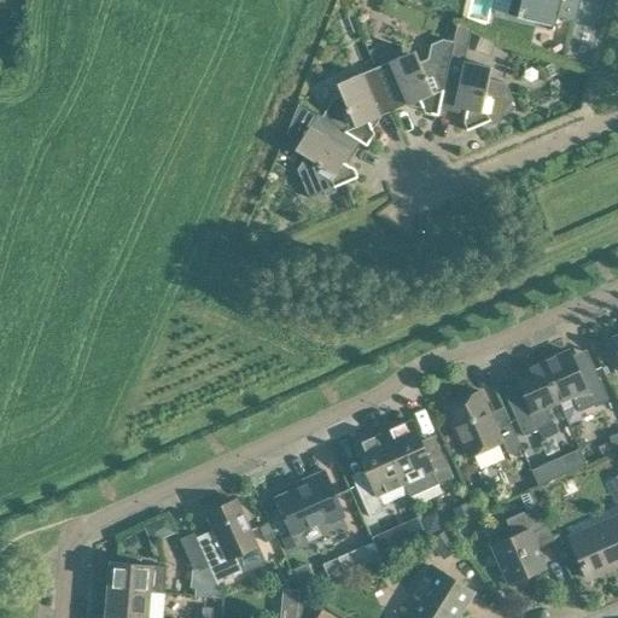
[(511,0),(509,6),(519,9),(517,18),(553,27),(552,30),(553,31),(557,17),(575,22),(579,0),(511,0)]
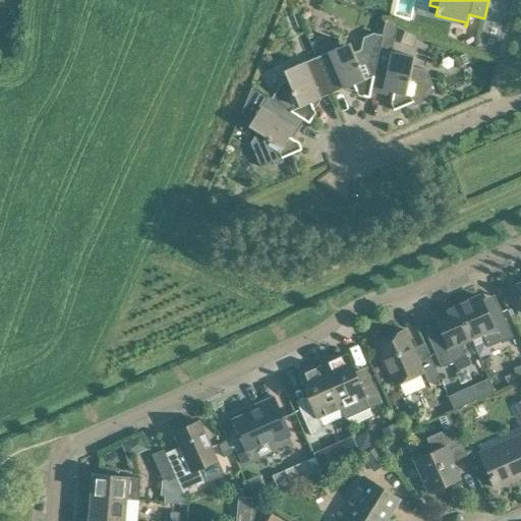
[(379,50),(370,88),(393,93),(391,104),(393,111),(433,94),(423,69),(410,67),(412,57),(406,56),(394,53),(401,23),(386,19),(385,19),(382,36),(379,50)]
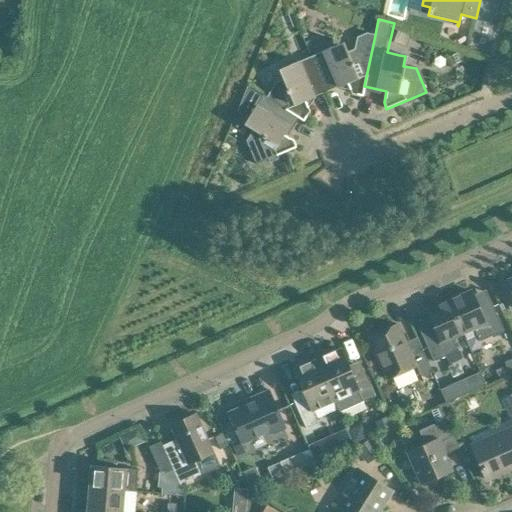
[(336,46),(311,56),(326,92),(346,83),(351,94),(362,96),(364,86),(372,49),(375,35),(368,34),(358,39),(356,50),(354,49),(346,52),(342,43),(336,46)]
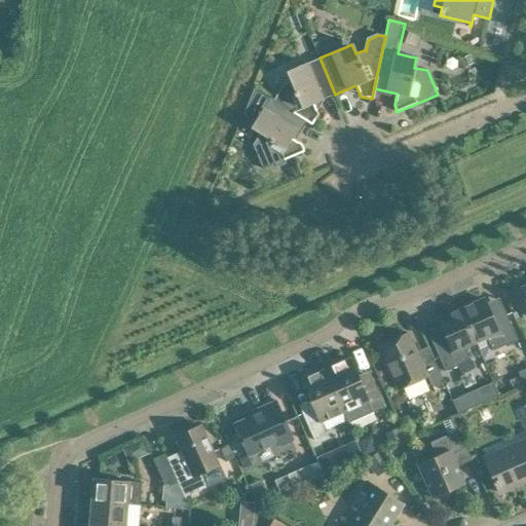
[(283,85),(273,100),(303,119),(311,124),(317,114),(313,104),(335,95),(320,58),(287,72),(291,81),(283,85)]
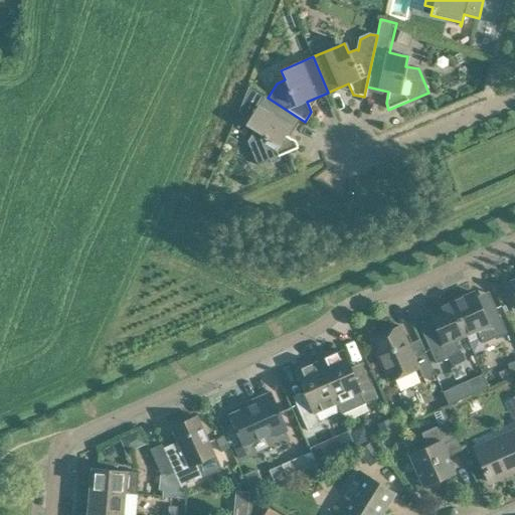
[(248,86),(239,110),(250,117),(249,120),(245,125),(254,131),(247,142),(256,165),(298,148),(295,142),(285,136),(297,117),(268,98),(265,96),(248,86)]
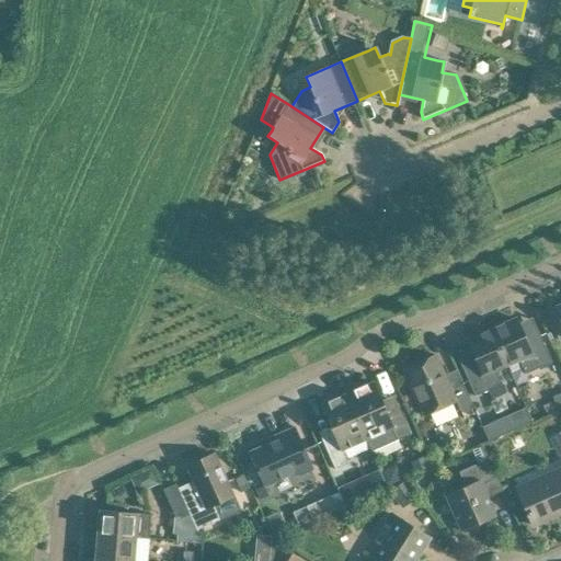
[(515,319),(491,330),(506,365),(518,359),(525,374),(551,363),(537,330),(523,336),(515,319)]
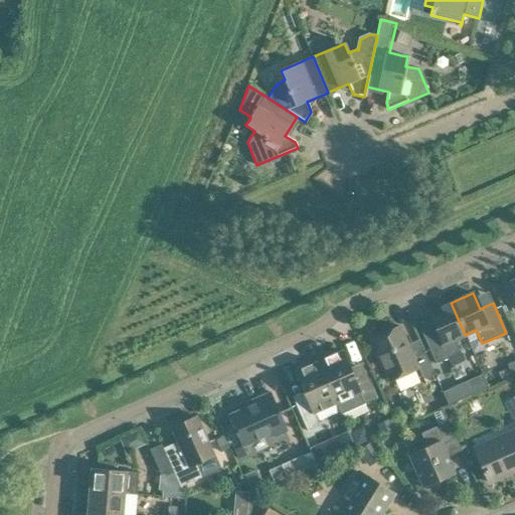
[(465,335),(451,303),(428,313),(436,328),(422,334),(436,364),(450,358),(452,362),(455,364),(462,361),(463,357),(461,353),(455,340),(465,335)]
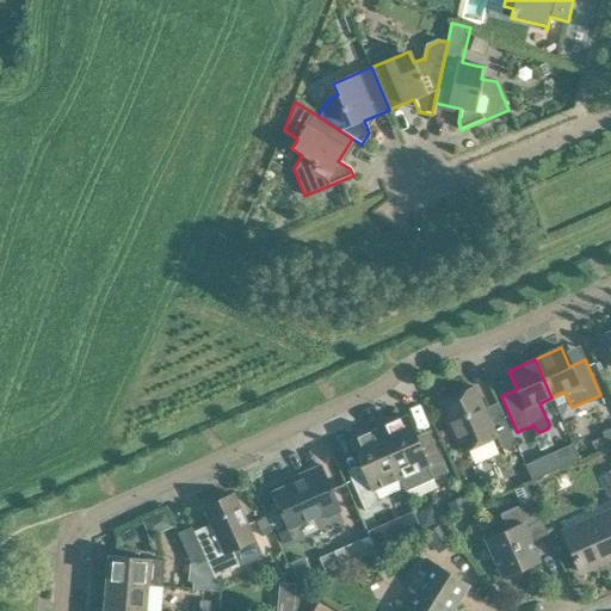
[(503,415),(489,423),(474,387),(439,402),(462,454),(497,438),(501,450),(516,443),(503,415)]
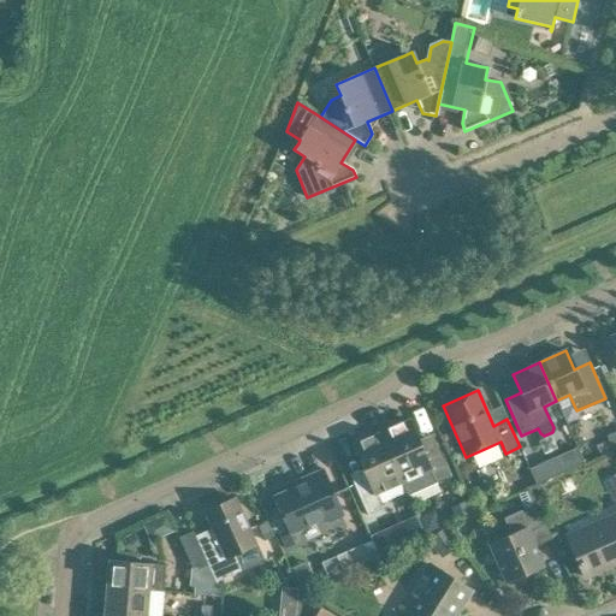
[(450,478),(434,442),(421,448),(409,421),(381,433),(402,481),(408,496),(437,483),(450,478)]
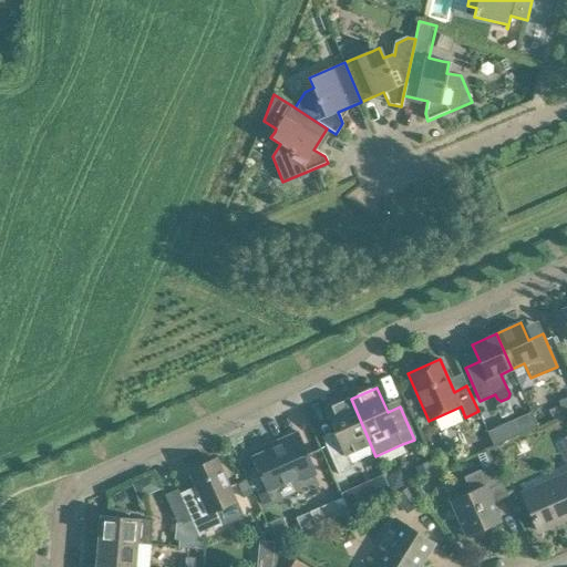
[(370,443),(351,399),(325,410),(337,436),(325,442),(338,475),(351,468),(351,467),(346,454),(370,443)]
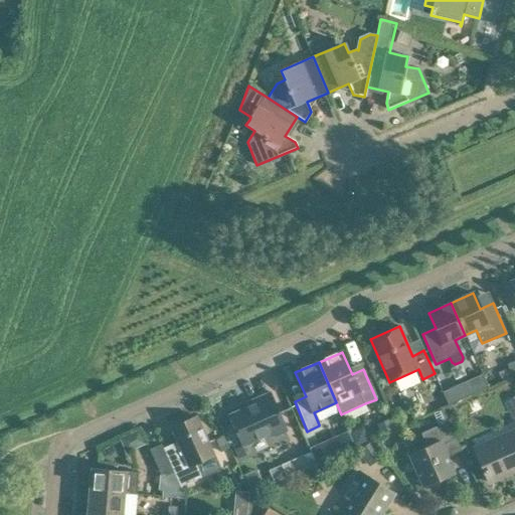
[(464,382),(443,392),(449,405),(470,395),(464,382)]
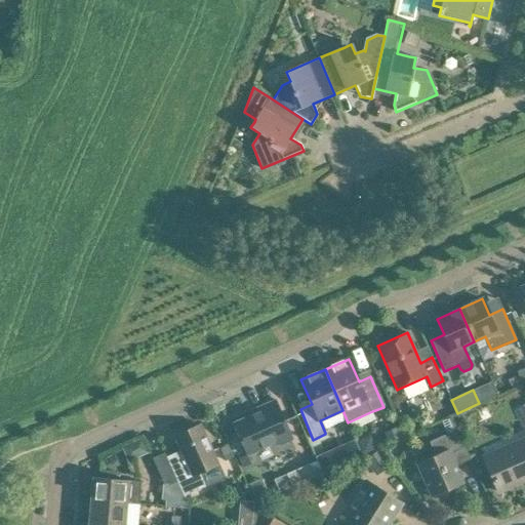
[(278,445),(293,439),(276,400),(260,406),(263,410),(233,423),(246,455),(248,454),(276,442),(278,445)]
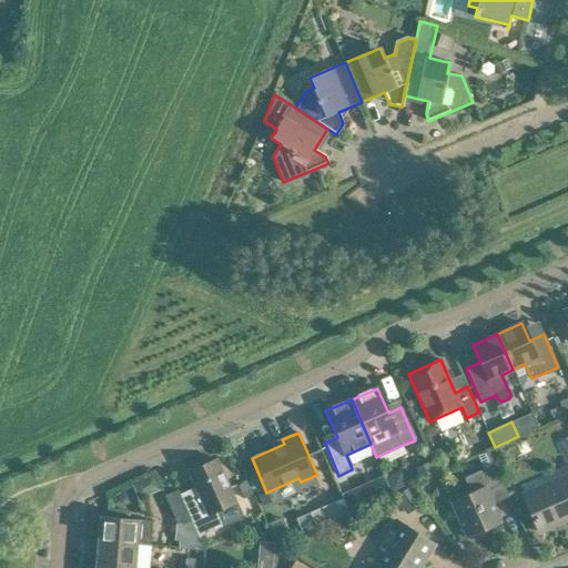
[(488,433),(472,439),(476,452),(494,444),(488,433)]
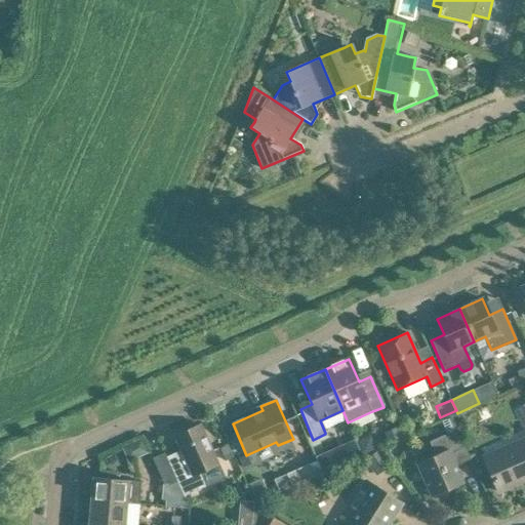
[(186,461),(171,469),(177,482),(184,496),(206,486),(200,472),(218,463),(200,425),(174,437),(186,461)]
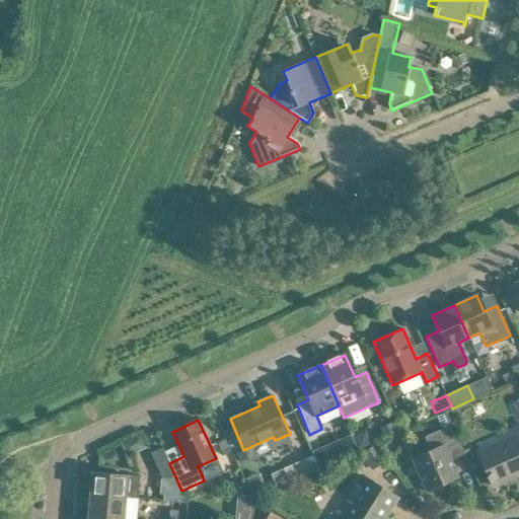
[(518,423),(518,424),(518,433),(477,452),(493,487),(514,476),(513,474),(518,471),(518,423)]
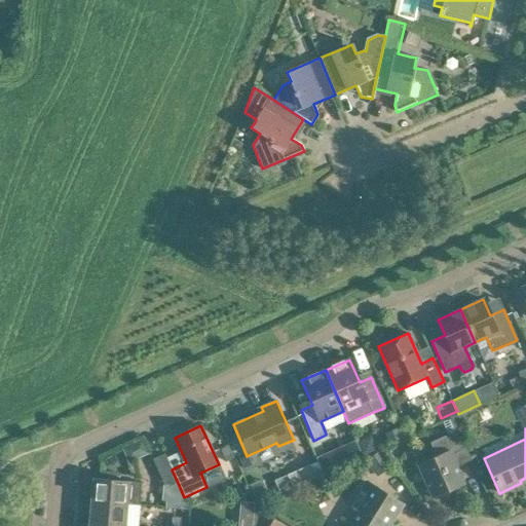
[(472,460),(458,430),(429,442),(436,456),(417,464),(431,498),(464,484),(456,466),(472,460)]
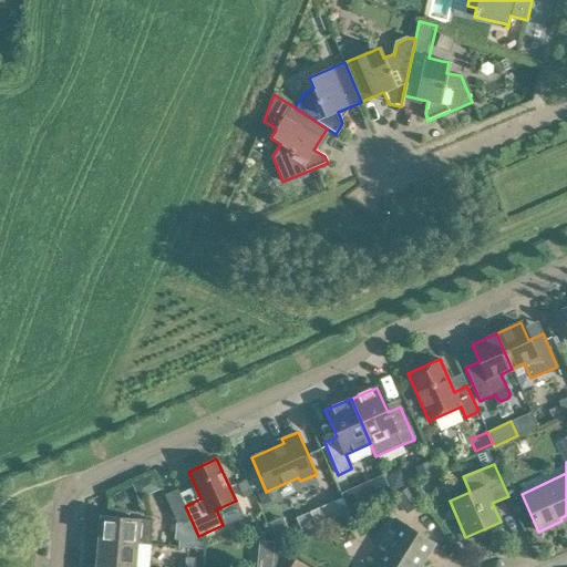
[(410,486),(394,497),(406,513),(421,502),(410,486)]
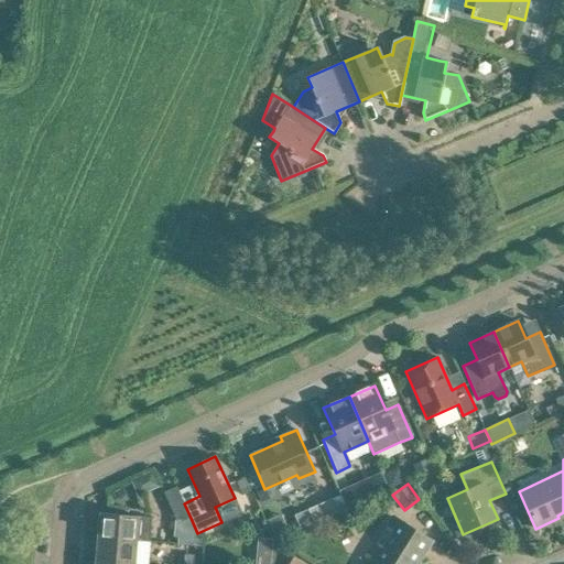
[(176,487),(164,492),(175,518),(176,520),(176,521),(181,519),(182,521),(191,518),(184,503),(179,490),(176,487)]
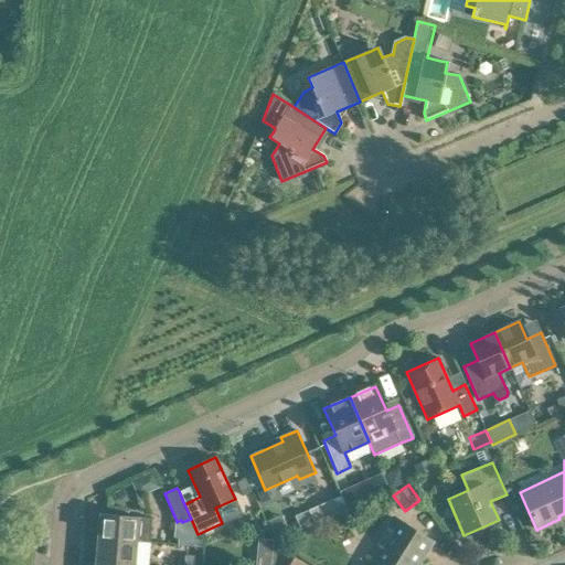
[(265,490),(257,493),(262,502),(272,498),(267,489),(265,490)]
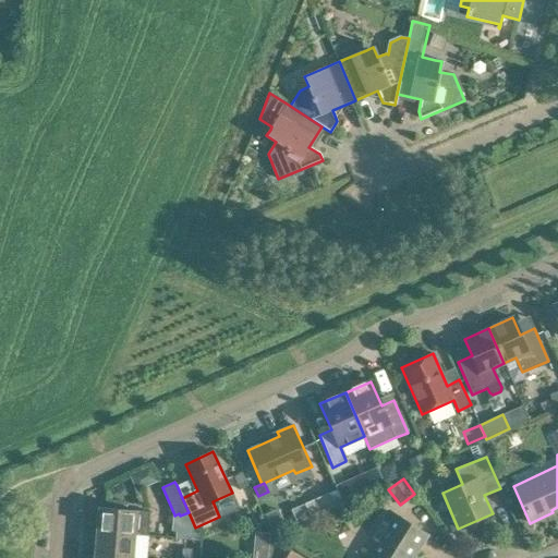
[(291,509),(298,523),(342,504),(336,489),(304,504),(291,509)]
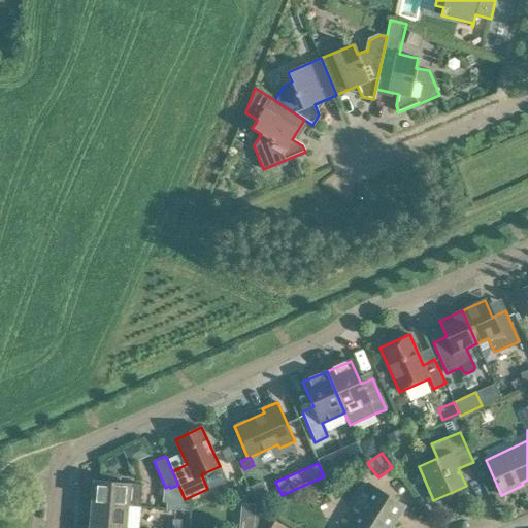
[(93,480),(91,503),(127,506),(129,483),(93,480)]
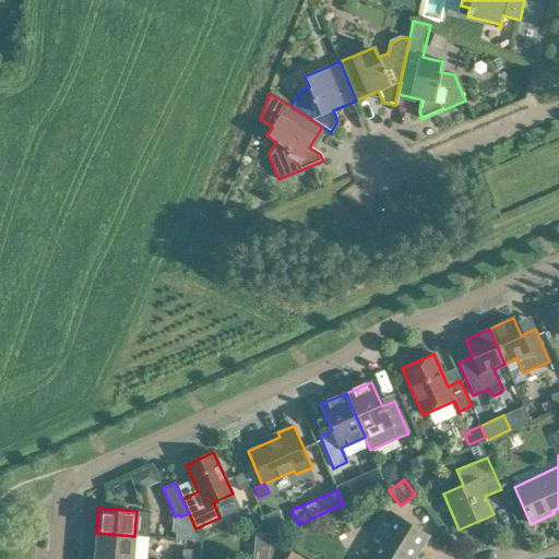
[(277,510),(265,515),(273,532),(285,526),(277,510)]
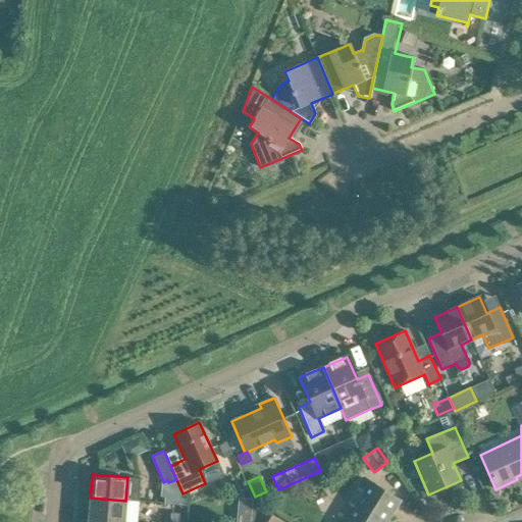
[(385,521),(400,501),(363,478),(347,505),(355,509),(347,521),(385,521)]
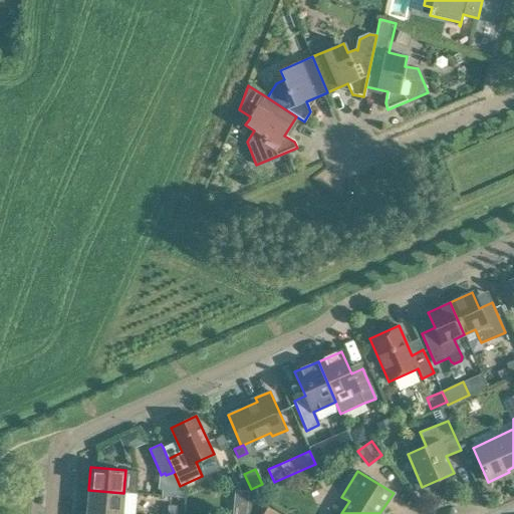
[(160,474),(159,489),(164,489),(163,496),(184,498),(184,494),(180,486),(174,472),(166,475),(165,473),(161,475),(161,474),(160,474)]
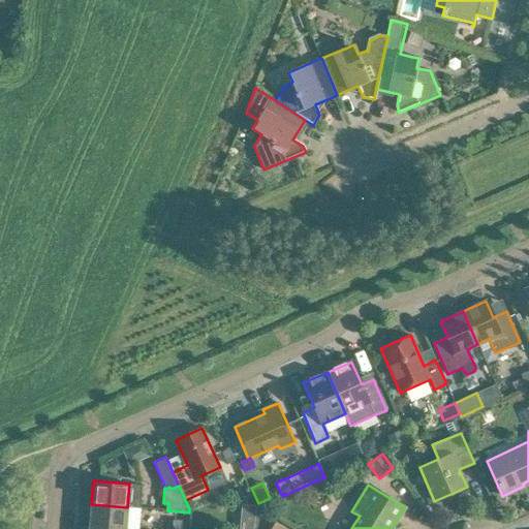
[(124,528),(125,528),(127,507),(91,504),(90,526),(124,528)]
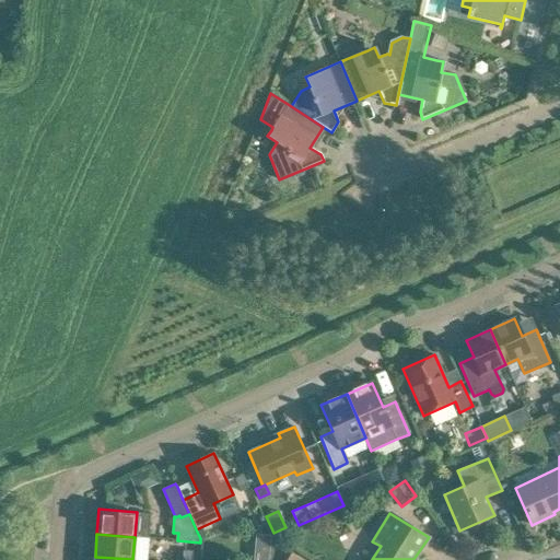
[(183,550),(182,559),(191,559),(193,551),(183,550)]
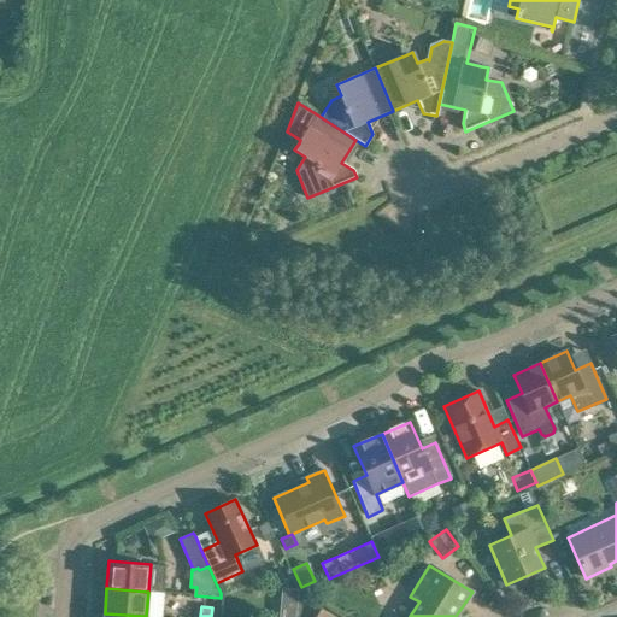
[(323,616),(325,613),(313,606),(307,616),(323,616)]
